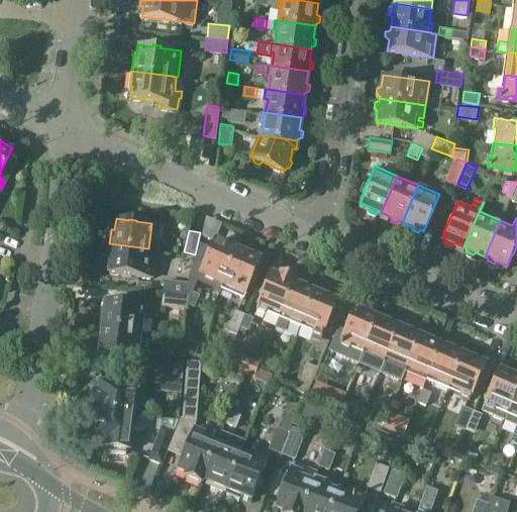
[(193,256),(186,281),(189,282),(188,294),(186,307),(191,307),(198,293),(192,291),(199,277),(221,286),(236,248),(235,247),(235,244),(227,241),(224,243),(214,239),(208,254),(206,261),(193,256)]
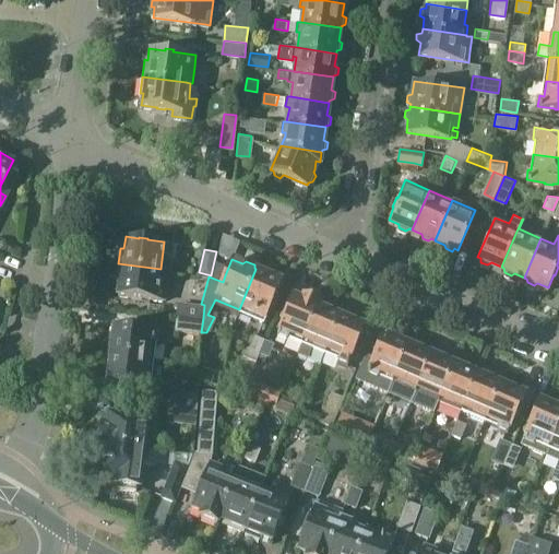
[(158,285),(161,269),(118,263),(116,281),(119,282),(118,293),(132,295),(132,296),(141,296),(163,298),(165,285),(158,285)]
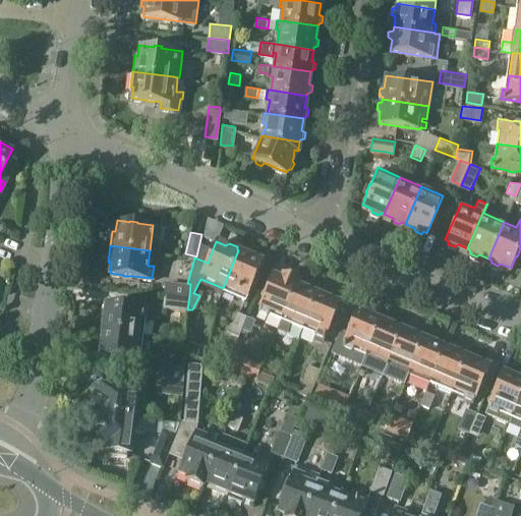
[(238,250),(223,288),(244,298),(261,260),(250,255),(250,251),(243,248),(241,250),(238,250)]
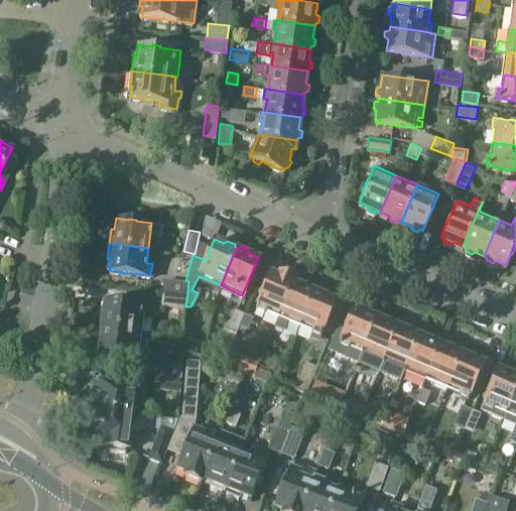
[(292,280),(292,279),(293,277),(279,271),(278,274),(271,271),(265,285),(264,284),(261,291),(262,291),(255,307),(267,313),(269,308),(278,311),(292,280)]
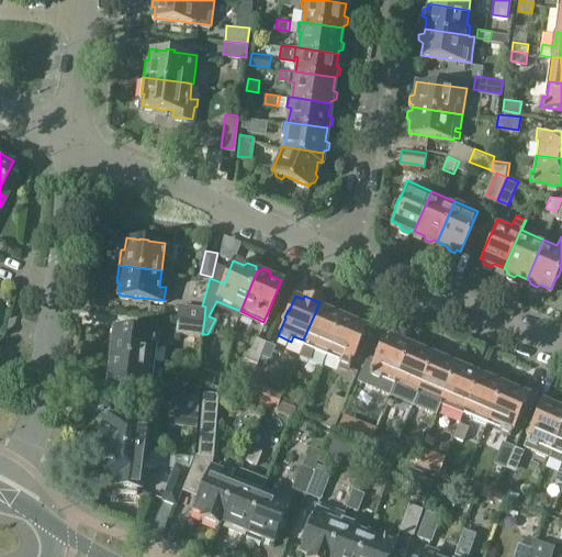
[(204,320),(205,307),(202,305),(179,303),(177,316),(204,320)]
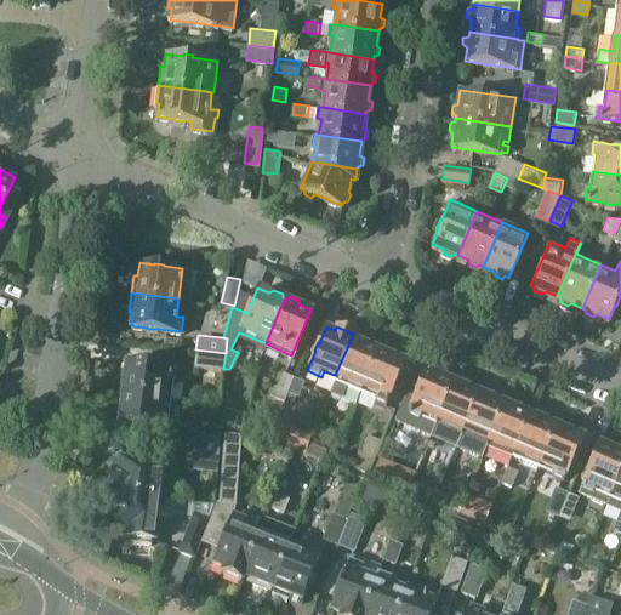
[(345,380),(360,387),(379,343),(366,339),(363,341),(353,337),(352,336),(352,337),(335,375),(330,387),(340,391),(345,380)]
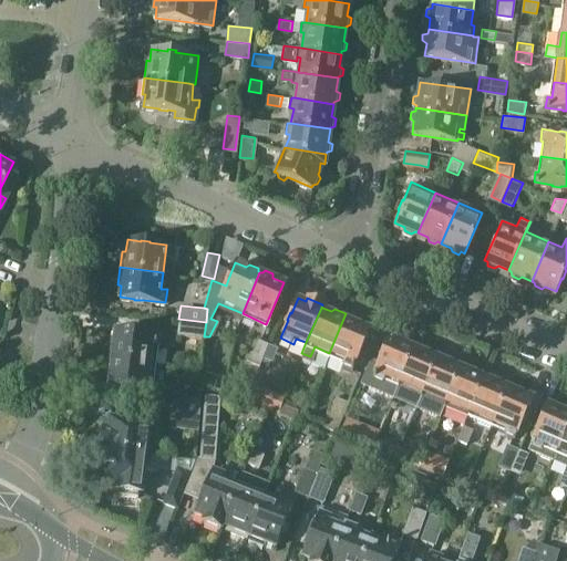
[(358,319),(346,313),(329,353),(342,360),(341,363),(351,367),(359,350),(360,351),(363,343),(362,342),(369,328),(358,323),(358,319)]
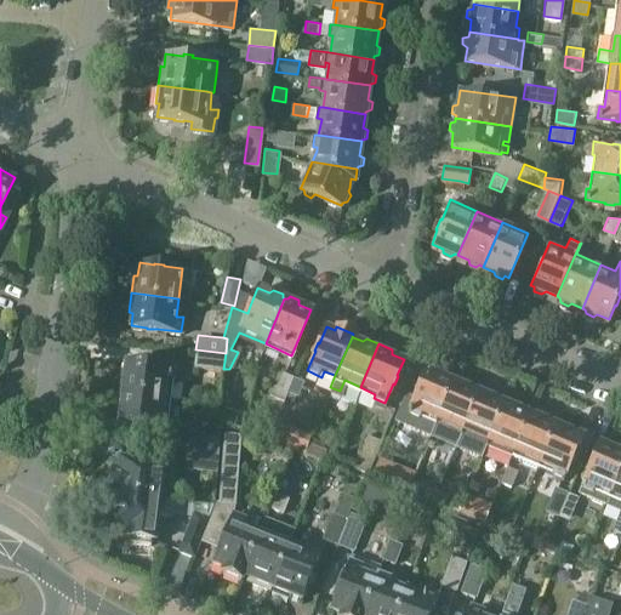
[(195,349),(194,365),(223,369),(226,353),(195,349)]
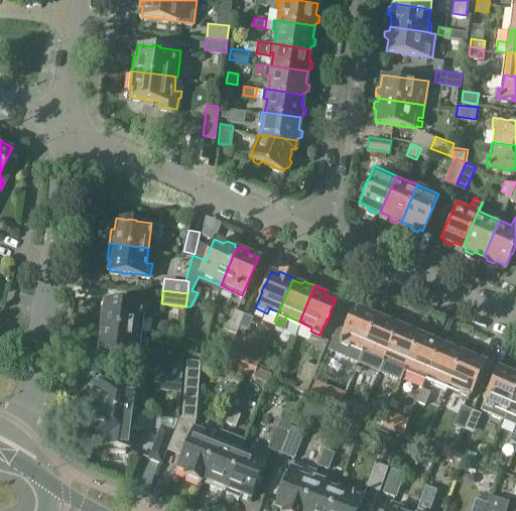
[(100,324),(138,329),(139,314),(144,314),(146,302),(105,297),(104,307),(102,307),(100,324)]
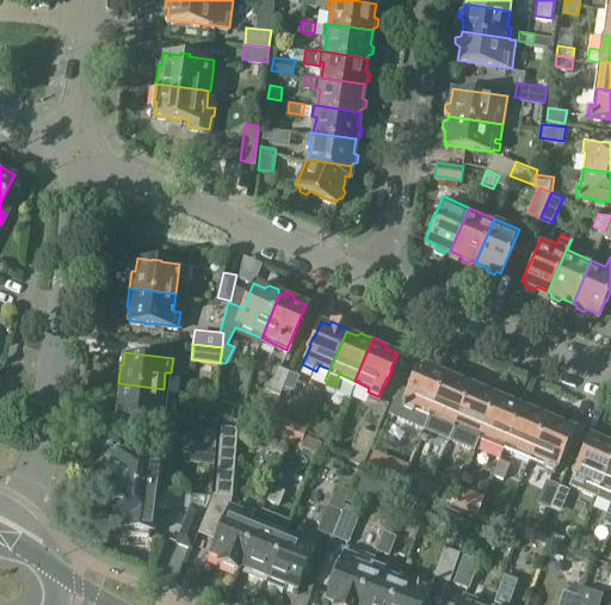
[(400,387),(389,412),(423,425),(429,414),(446,369),(434,364),(431,368),(420,363),(413,378),(412,378),(408,387),(409,387),(408,389),(400,387)]
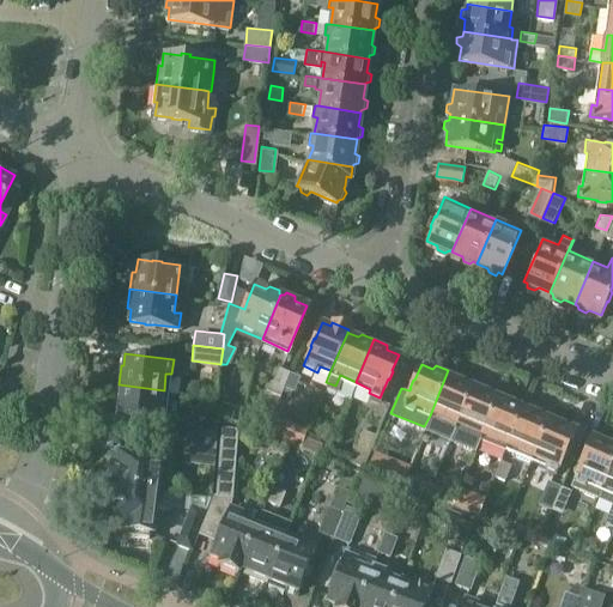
[(280,396),(285,384),(291,371),(280,365),(269,392),(280,396)]
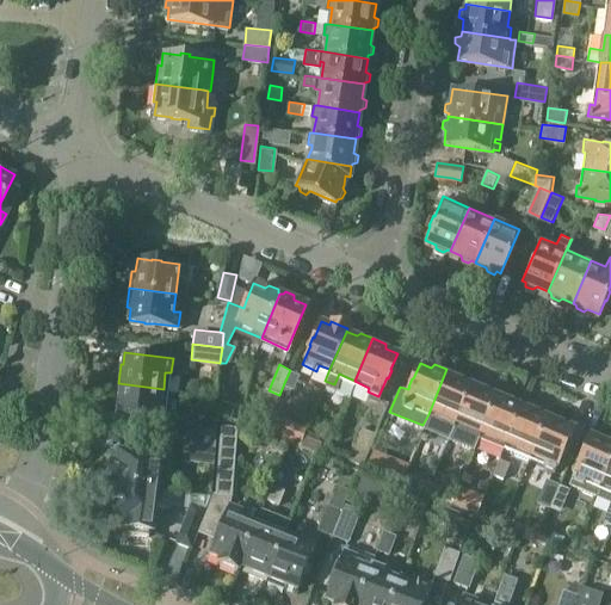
[(429,414),(423,425),(448,436),(452,425),(470,383),(460,380),(460,375),(446,369),(429,414)]
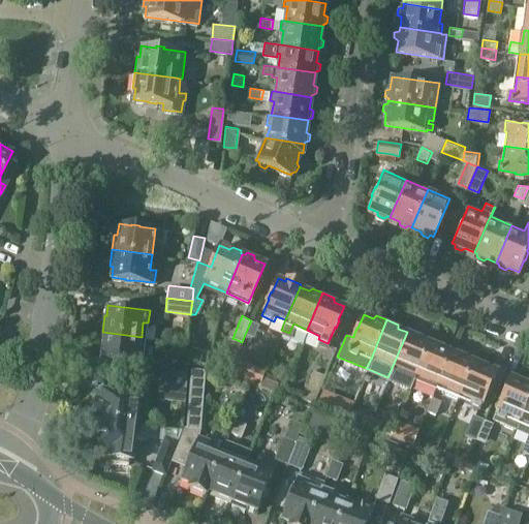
[(246,332),(255,336),(260,325),(251,320),(246,332)]
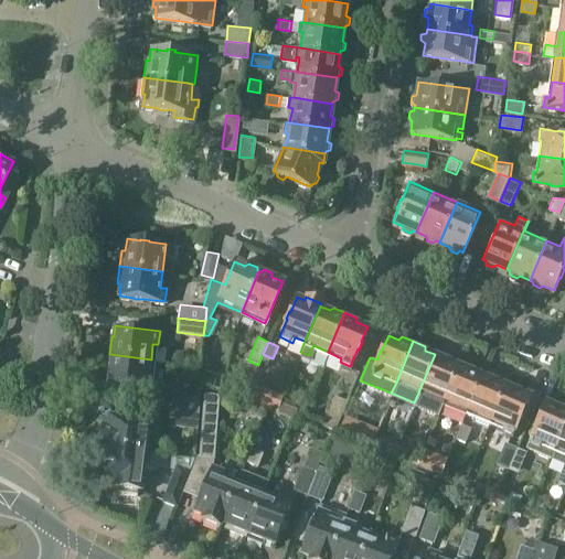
[(149,377),(151,359),(109,354),(107,374),(109,374),(107,384),(152,389),(153,377),(149,377)]
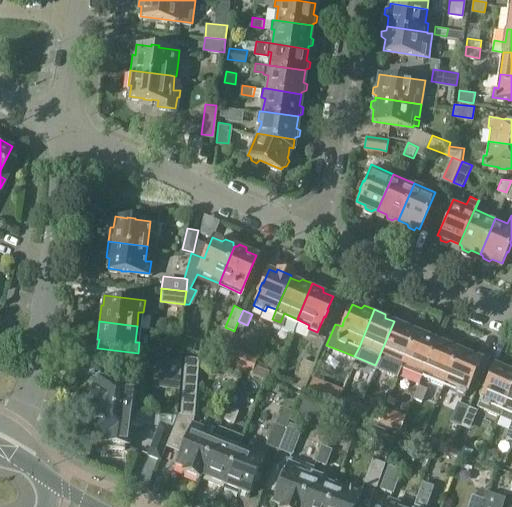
[(379,356),(375,365),(396,374),(400,365),(416,327),(406,323),(404,326),(394,321),(379,356)]
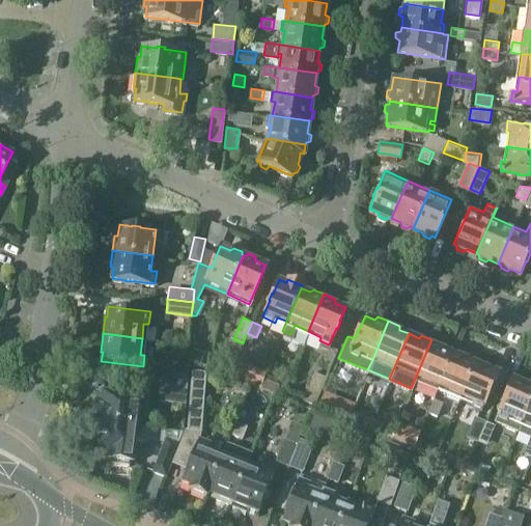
[(431,339),(415,379),(437,388),(452,353),(444,350),(443,344),(431,339)]
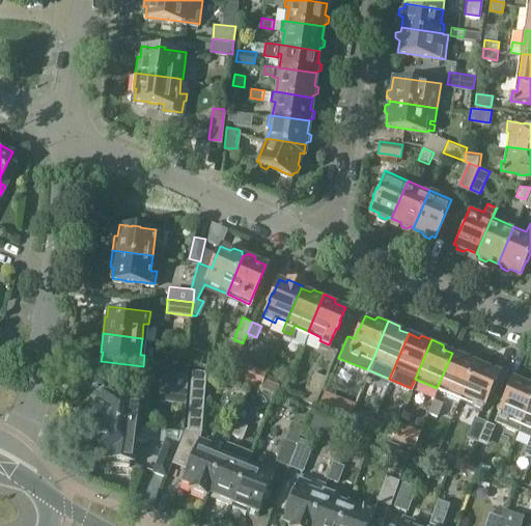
[(455,395),(459,397),(476,359),(466,355),(463,358),(452,353),(437,388),(452,394),(453,392),(456,394),(455,395)]
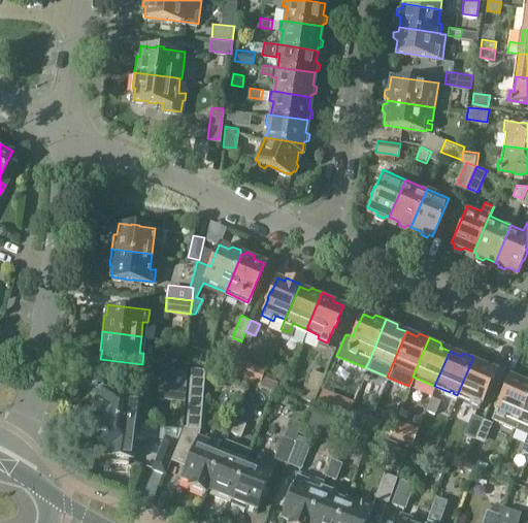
[(229,371),(244,378),(251,361),(235,355),(229,371)]
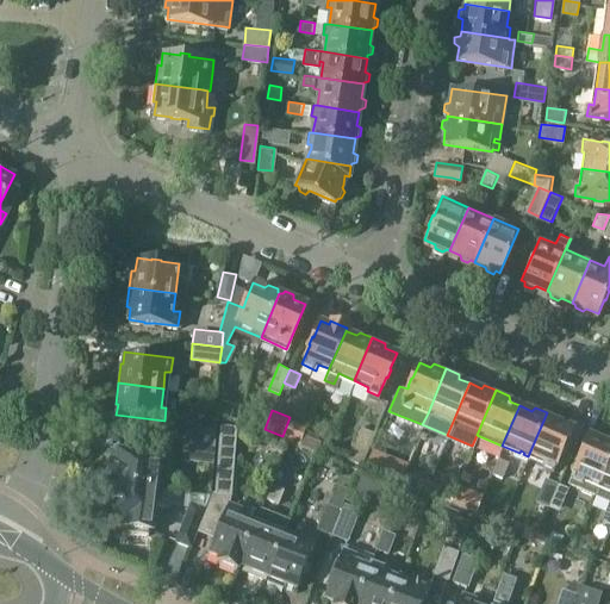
[(558,417),(547,412),(528,456),(541,462),(541,460),(543,460),(541,465),(553,469),(560,452),(562,453),(566,443),(565,442),(571,427),(559,422),(558,417)]
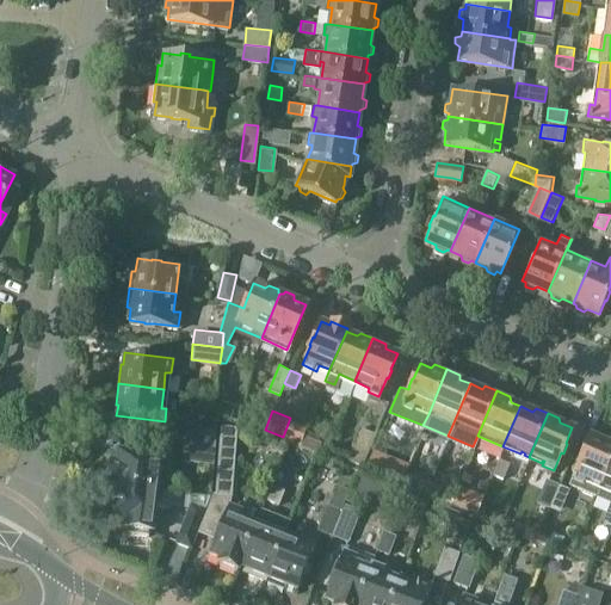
[(215,491),(229,492),(235,425),(221,424),(215,491)]
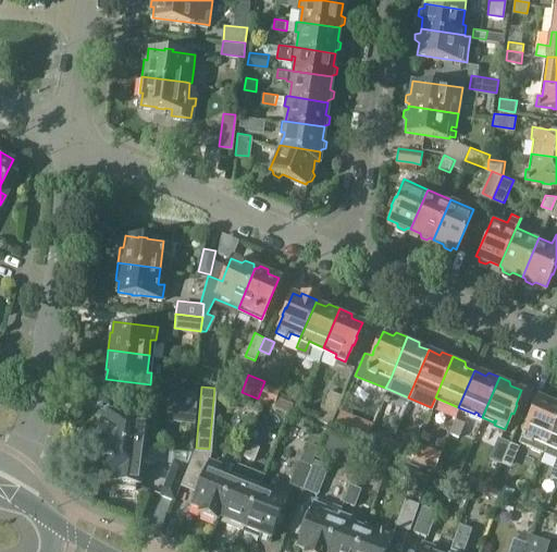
[(195,406),(196,390),(171,388),(169,403),(195,406)]
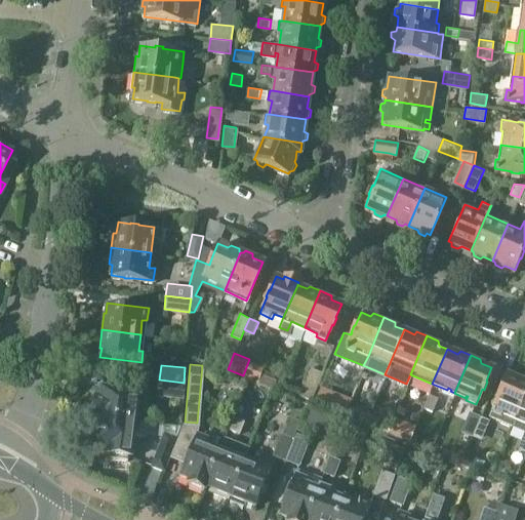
[(322,373),(310,368),(298,395),(311,400),(322,373)]
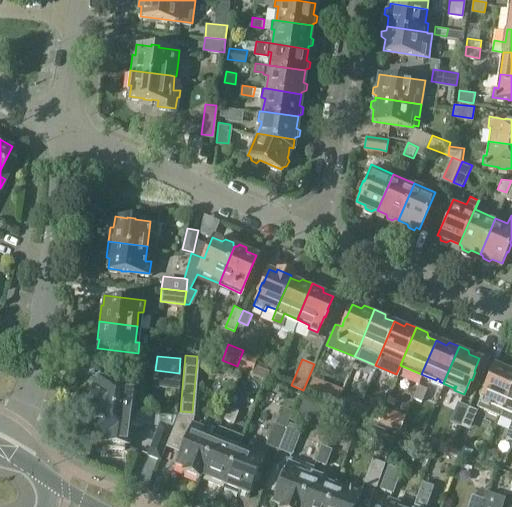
[(267,367),(253,361),(250,369),(263,375),(267,367)]
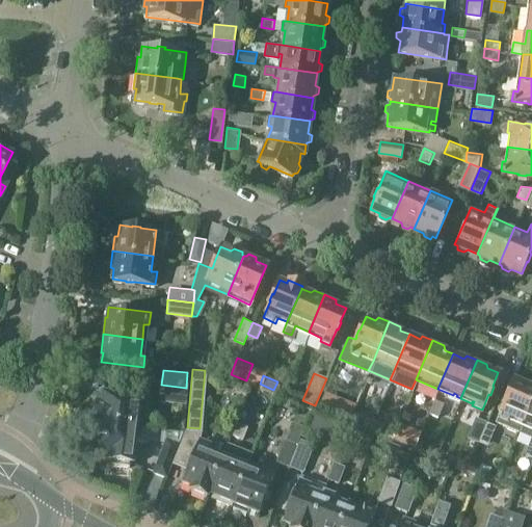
[(496,419),(519,429),(522,422),(531,397),(531,381),(527,379),(524,383),(524,381),(513,377),(507,392),(504,399),(496,419)]
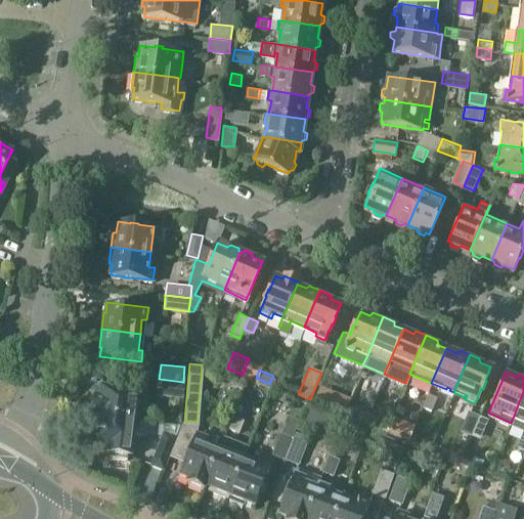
[(159,379),(157,392),(182,395),(183,382),(159,379)]
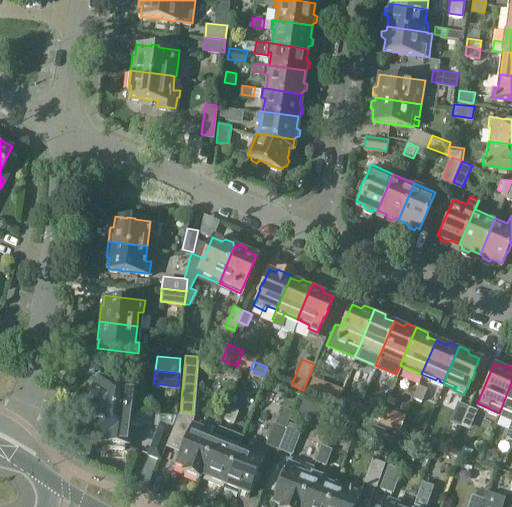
[(307,390),(307,391),(336,403),(340,394),(343,386),(313,375),(307,390)]
